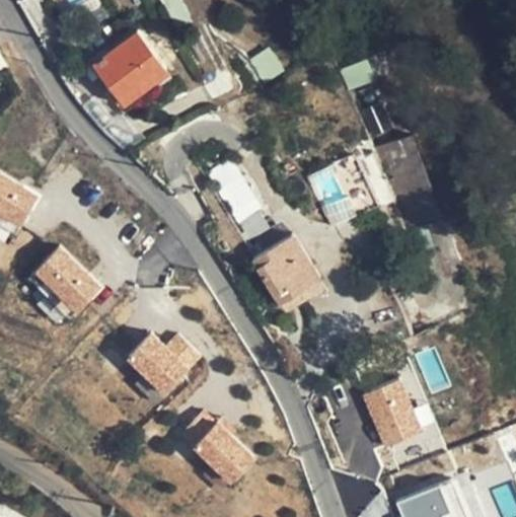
[(165,72),(135,31),(91,64),(122,104),(165,72)]
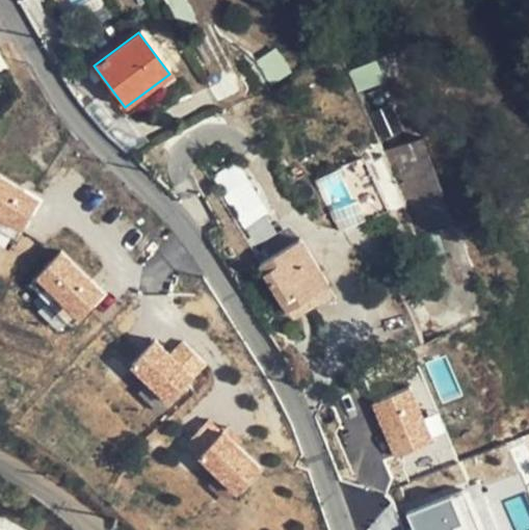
[(278,49),(260,58),(273,81),(290,72),(278,49)]
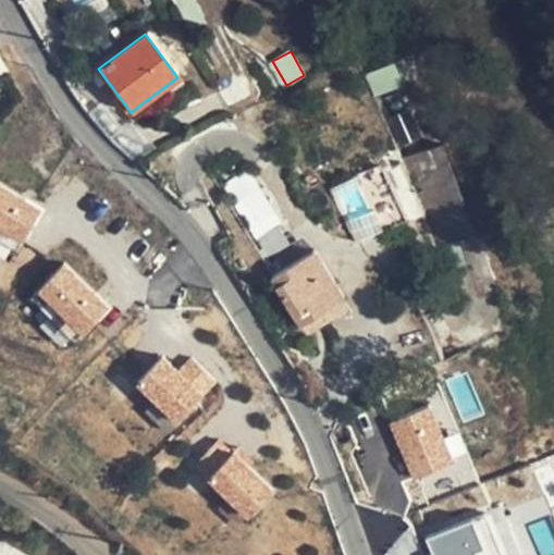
[(373,94),(403,85),(396,64),(368,72),(373,94)]
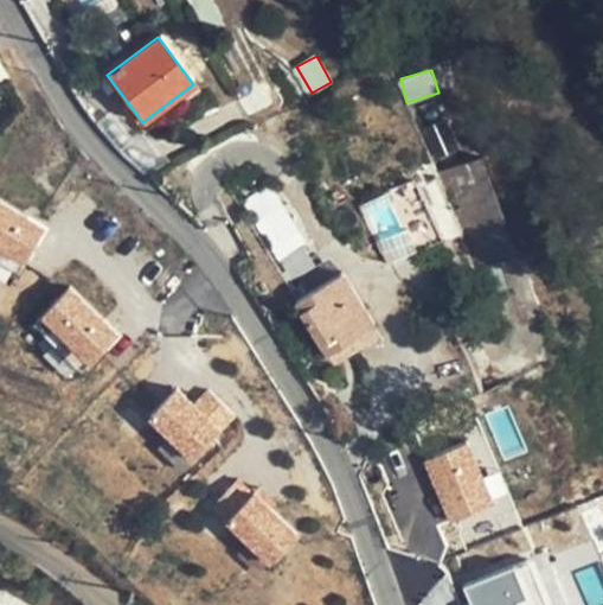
[(510,254),(475,161),(431,178),(468,271),(510,254)]
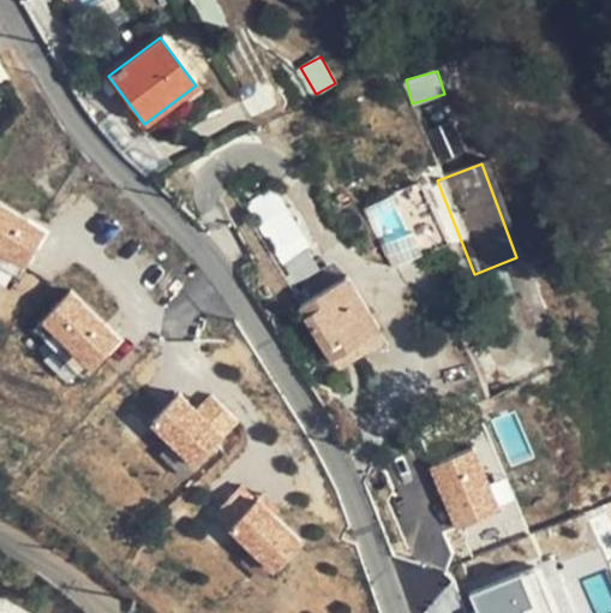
[(391,268),(448,244),(423,182),(365,206),(391,268)]
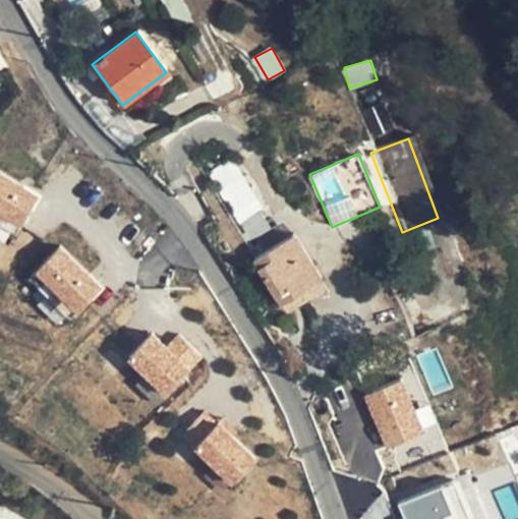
[(233,158),(208,173),(248,240),(274,226),(233,158)]
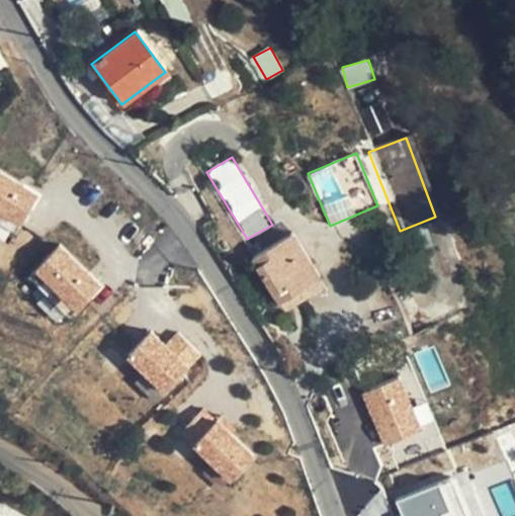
[(32,200),(0,181),(0,222),(14,231),(32,200)]
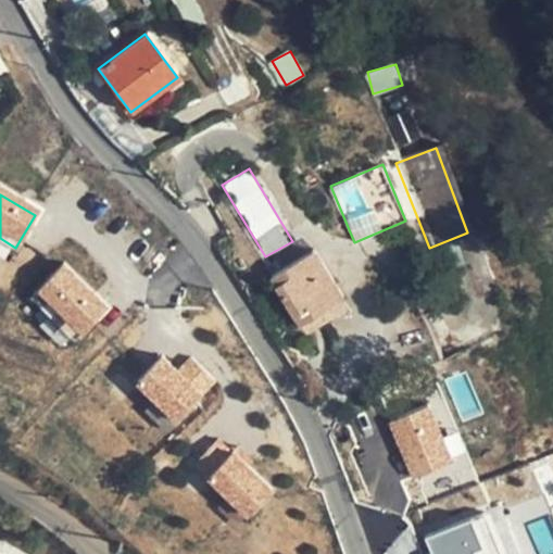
[(272,276),(302,324),(340,300),(343,298),(314,250),(272,276)]
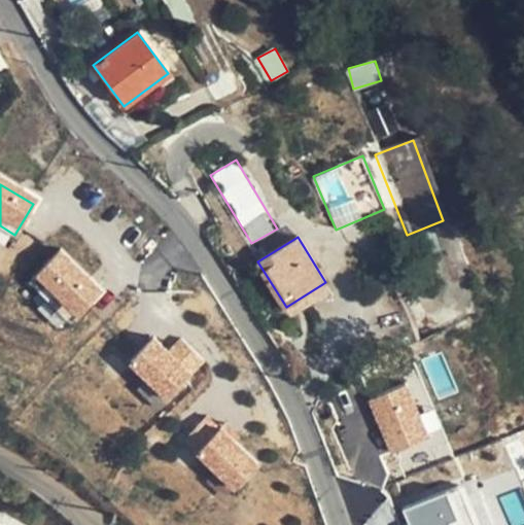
[(57,254),(32,280),(73,320),(98,294),(57,254)]
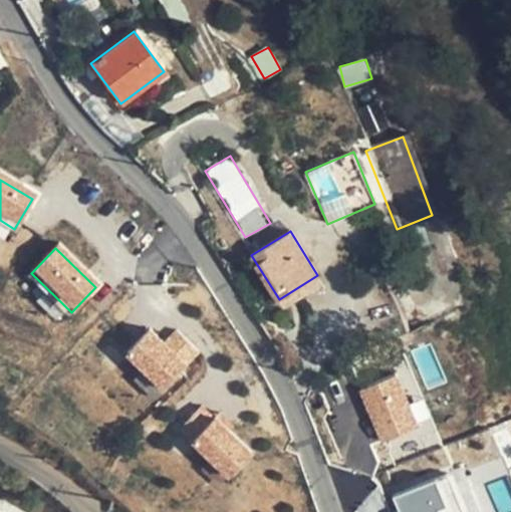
[(274,302),(279,299),(251,255),(247,258),(274,302)]
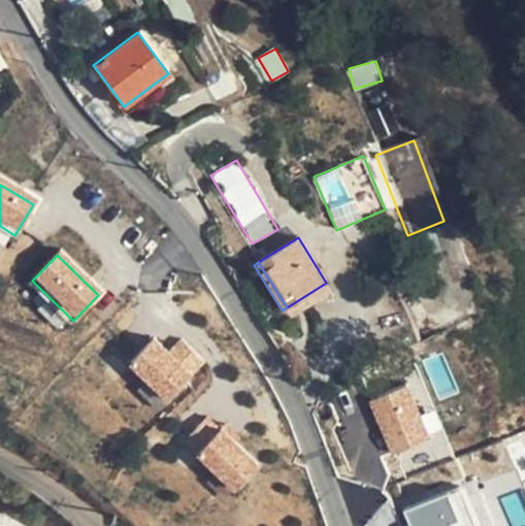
[(328,295),(323,285),(287,307),(291,317),(328,295)]
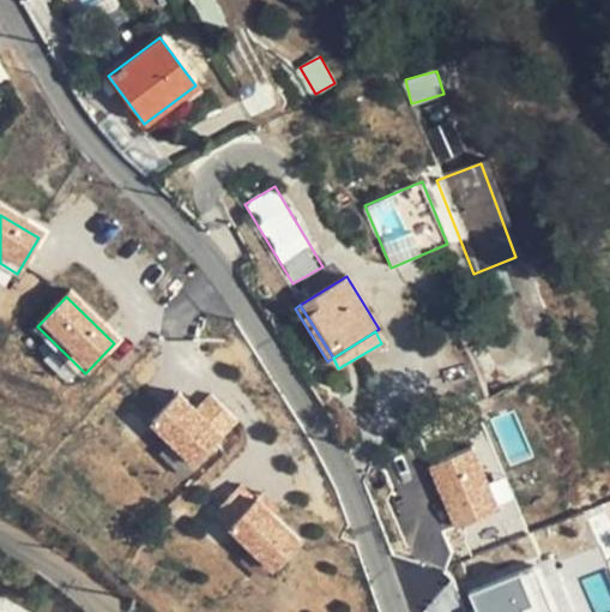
[(466,403),(461,395),(447,401),(452,411),(466,403)]
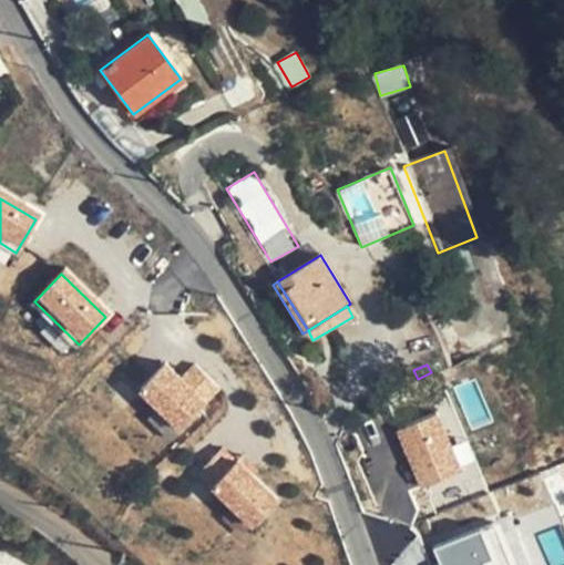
[(165,368),(137,397),(177,435),(219,393),(193,368),(180,381),(165,368)]
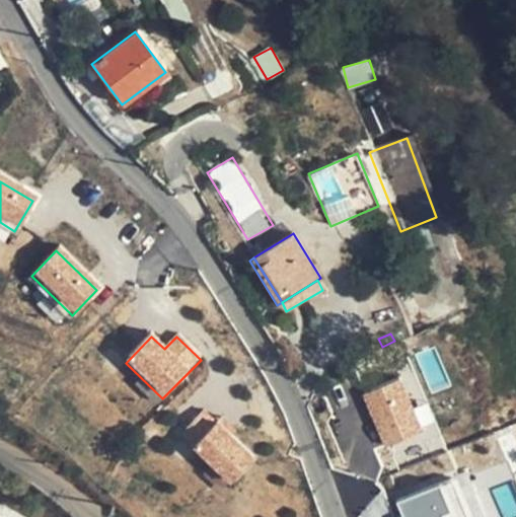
[(417,435),(396,383),(361,396),(382,449),(417,435)]
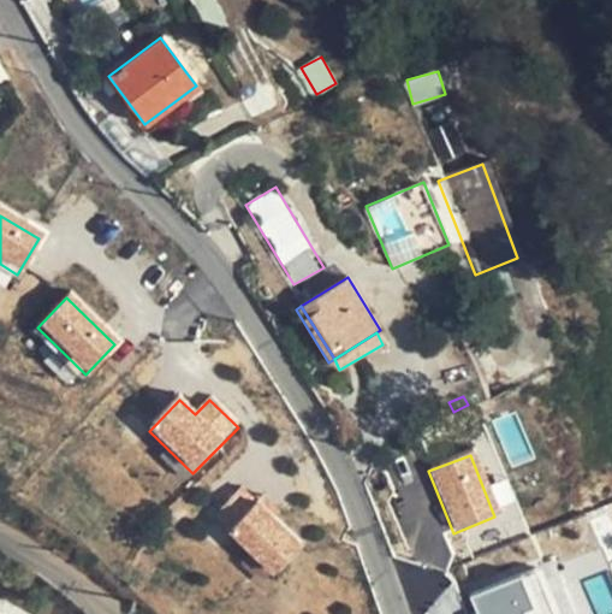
[(255,506),(227,535),(274,578),(301,549),(255,506)]
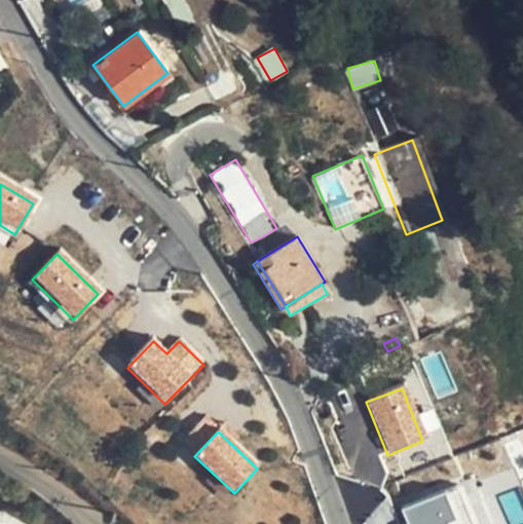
[(469,523),(455,488),(398,511),(402,523),(469,523)]
